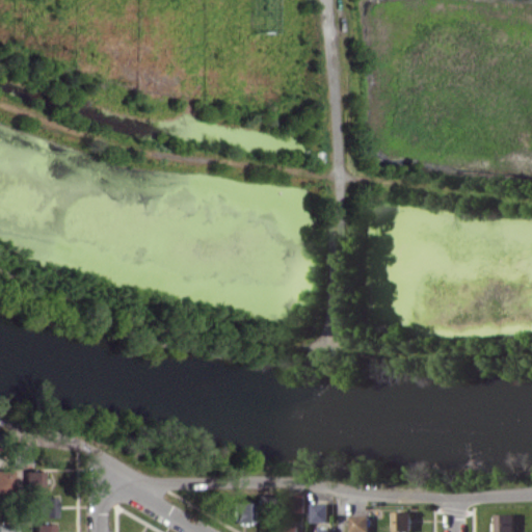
[(40,490),(40,470),(21,471),(21,490),(40,490)]
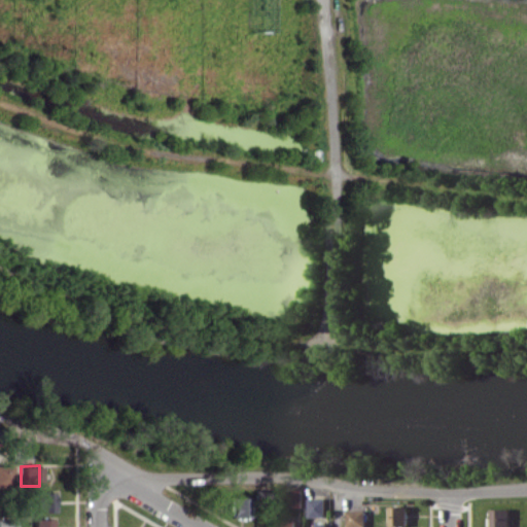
[(304,490),(289,489),(288,506),(304,507),(304,490)]
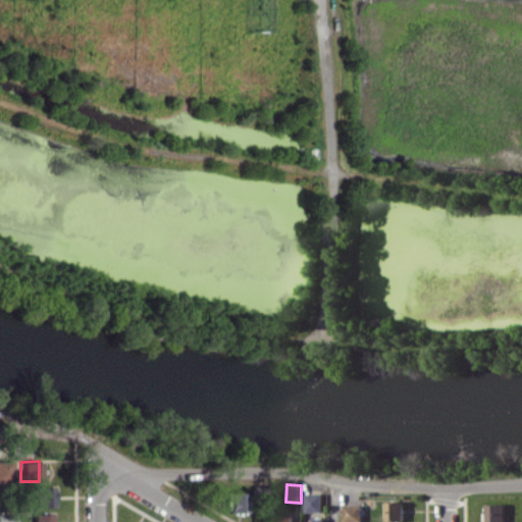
[(50,487),(32,487),(33,507),(51,507),(50,487)]
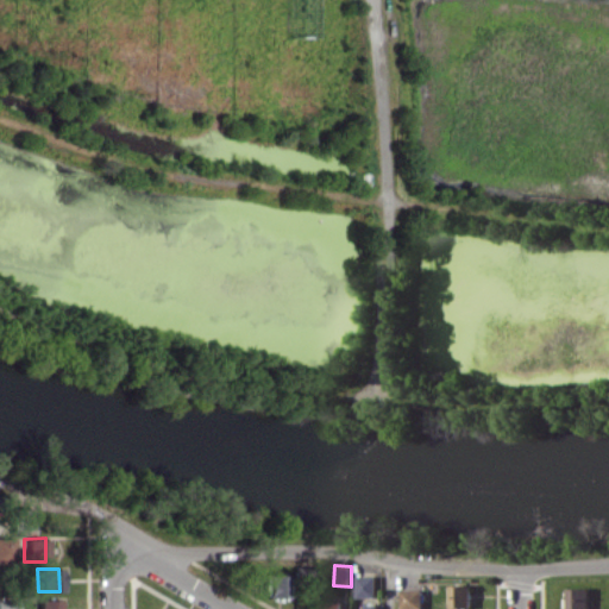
[(263,575),(264,597),(286,597),(284,573),(263,575)]
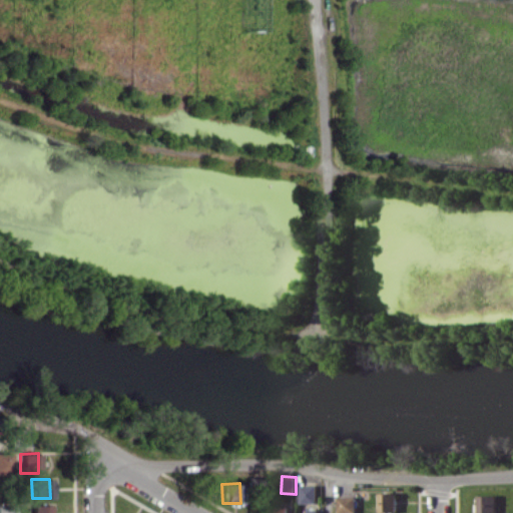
[(319,503),(319,484),(302,485),(302,503),(319,503)]
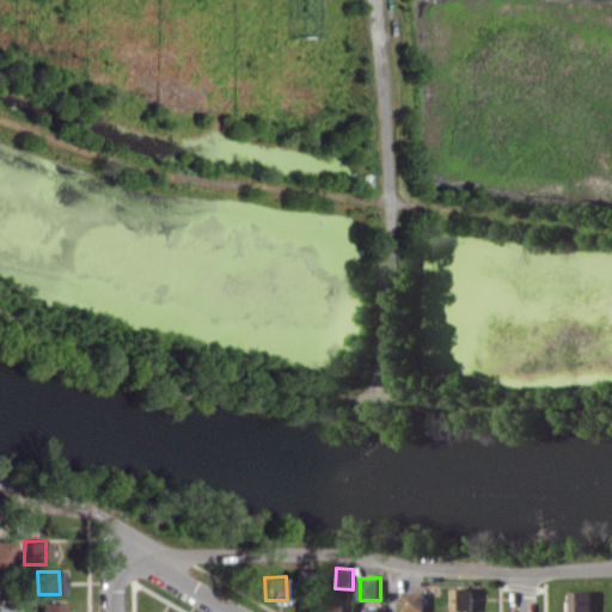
[(454,611),(476,611),(475,587),(454,587),(454,611)]
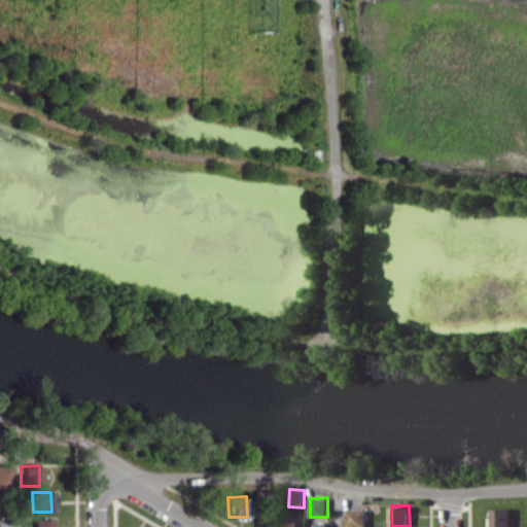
[(511,526),(511,508),(492,508),(492,526),(511,526)]
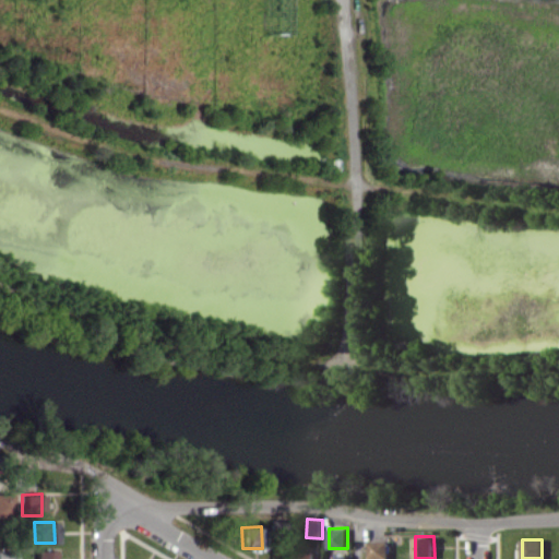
[(389,558),(389,540),(370,540),(369,558),(389,558)]
